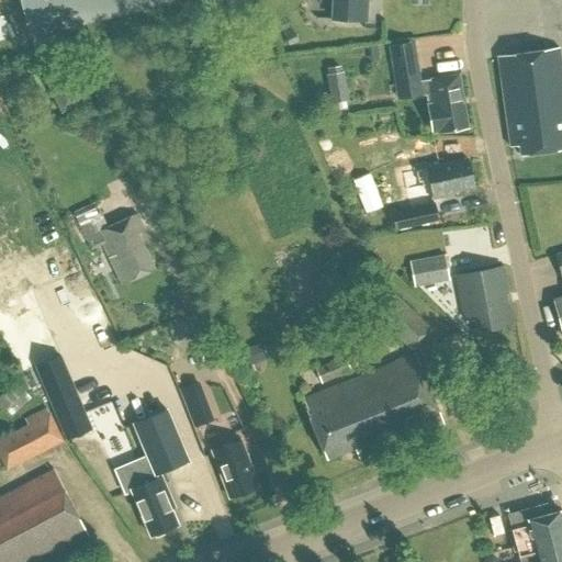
[(19,0),(29,37),(159,4),(157,0),(19,0)]
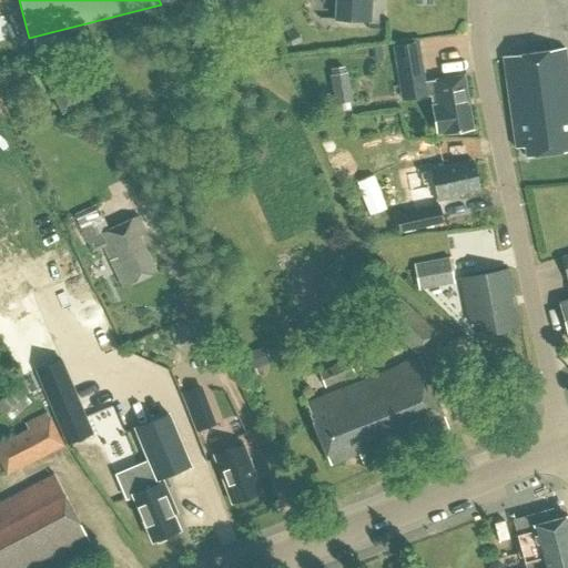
[(336,0),(335,18),(369,20),(369,0),(336,0)]
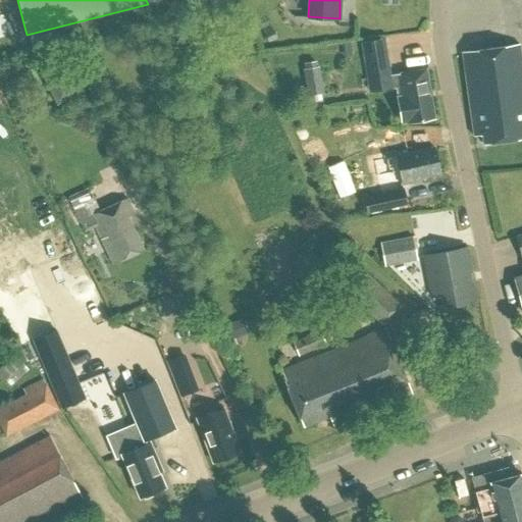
[(388,75),(384,51),(382,39),(361,43),(363,55),(367,80),(374,79),(376,91),(396,87),(402,123),(432,118),(424,70),(388,75)]
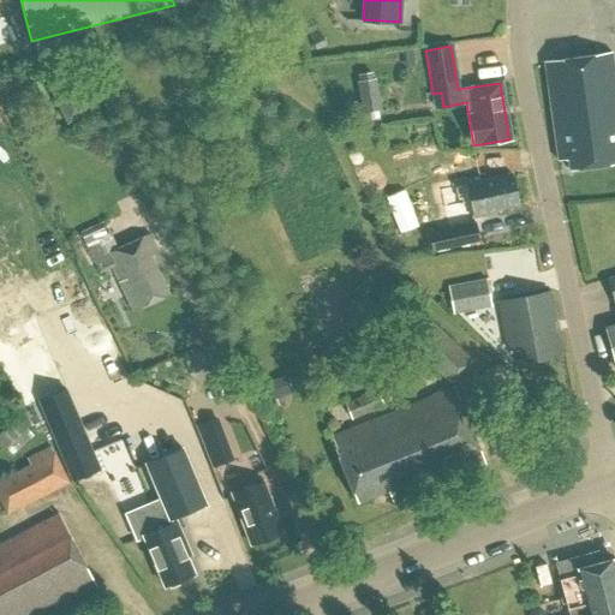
[(557,160),(567,159),(568,169),(614,162),(614,78),(611,52),(544,61),(557,160)]
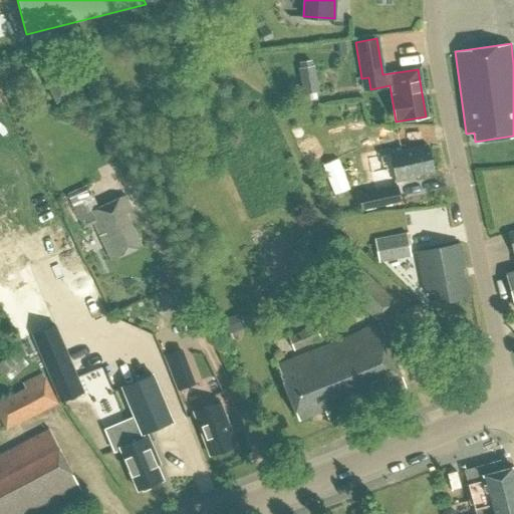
[(314,90),(310,66),(309,61),(299,63),(300,68),(304,92),(314,90)]
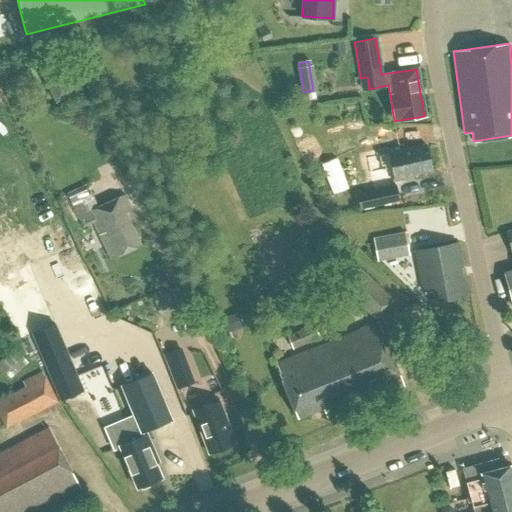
[(391,170),(394,183),(410,179),(410,176),(431,171),(425,145),(387,154),(387,155),(372,159),(376,174),(391,170)]
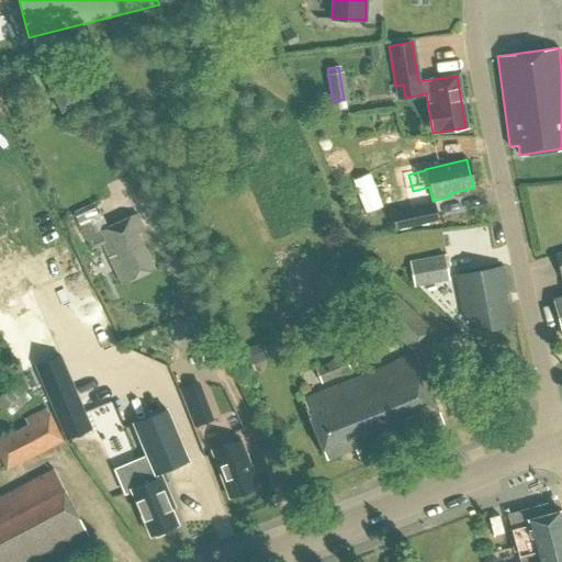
[(388,213),(392,233),(434,225),(430,205),(388,213)]
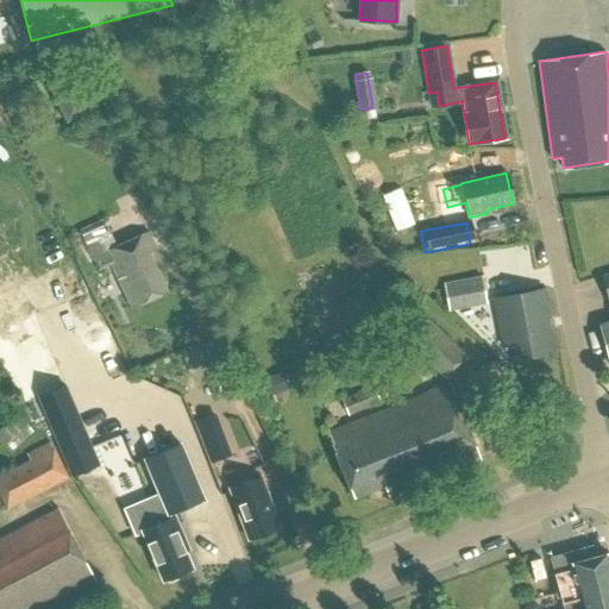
[(107,264),(127,308),(165,290),(148,252),(154,249),(145,231),(112,246),(102,225),(79,236),(94,270),(107,264)]
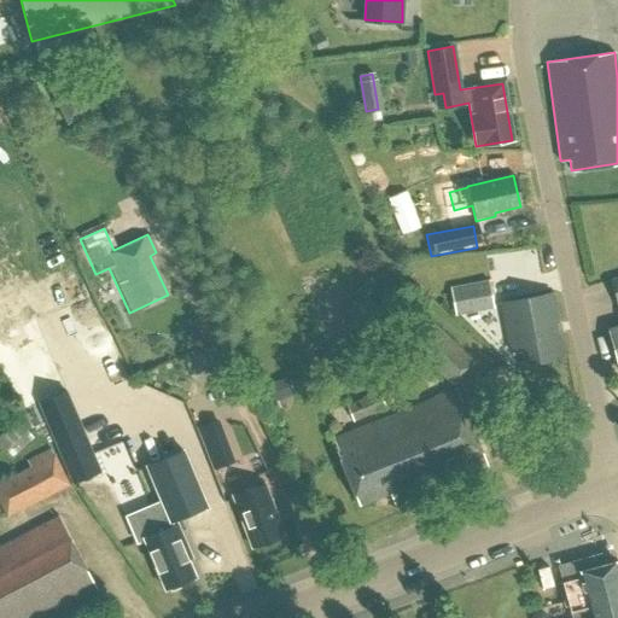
[(617,295),(617,326),(607,330),(617,365),(617,279),(613,281),(617,295)]
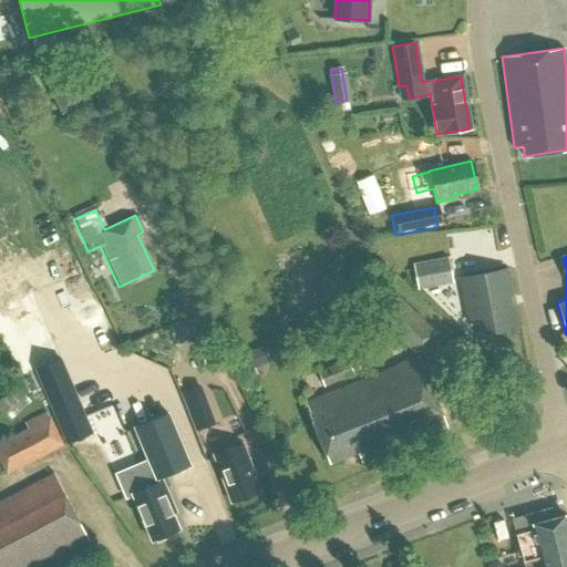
[(412,266),(418,292),(452,286),(447,259),(412,266)]
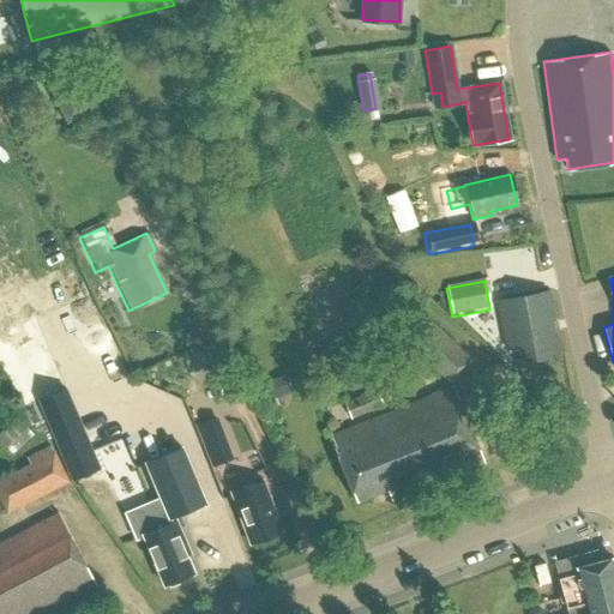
[(503,300),(513,361),(559,353),(547,292),(503,300)]
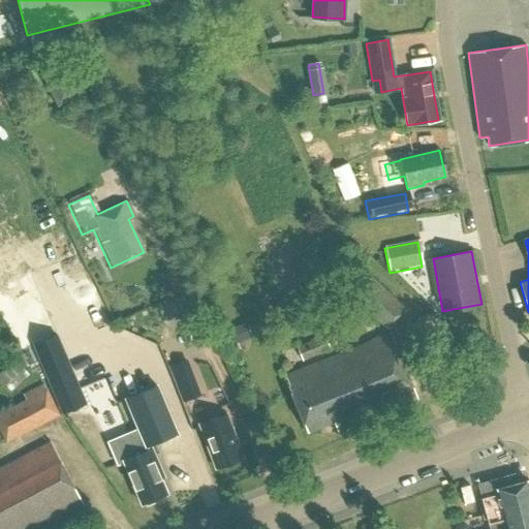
[(346,290),(385,328),(404,308),(365,271),(346,290)]
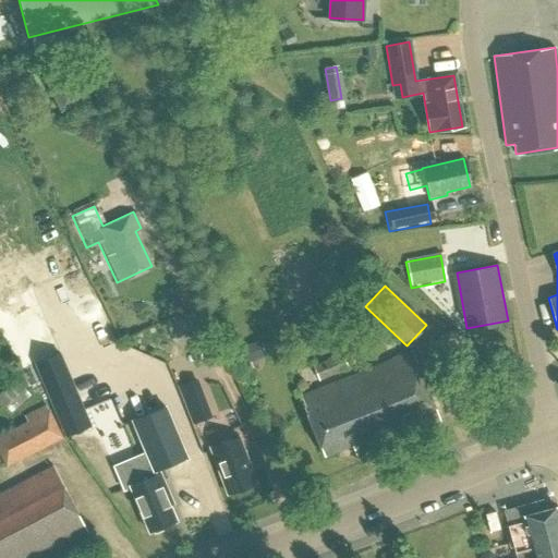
[(303,407),(324,456),(351,444),(355,453),(439,419),(411,350),(310,392),(314,402),(303,407)]
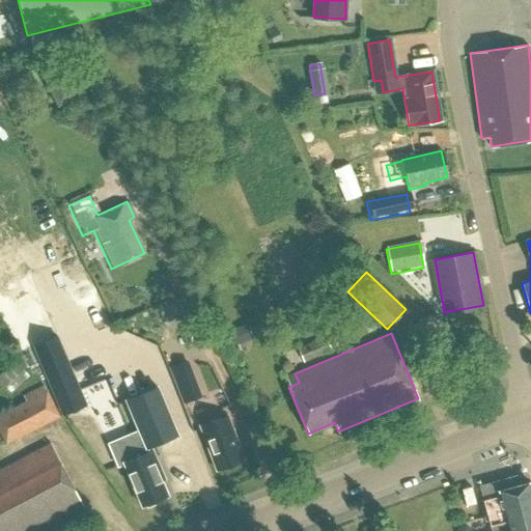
[(297,347),(303,361),(331,350),(326,336),(297,347)]
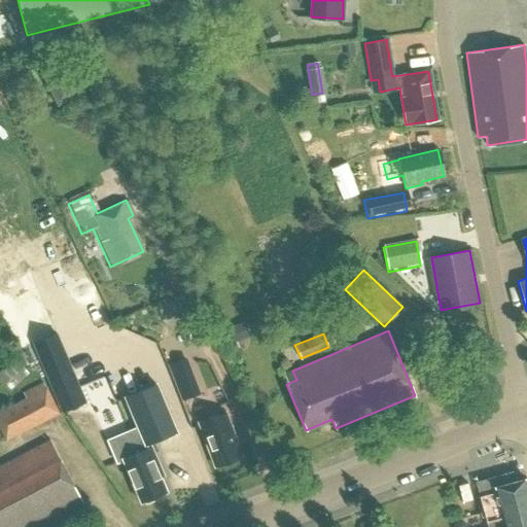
[(0,366),(0,380),(1,382),(22,363),(13,355),(0,366)]
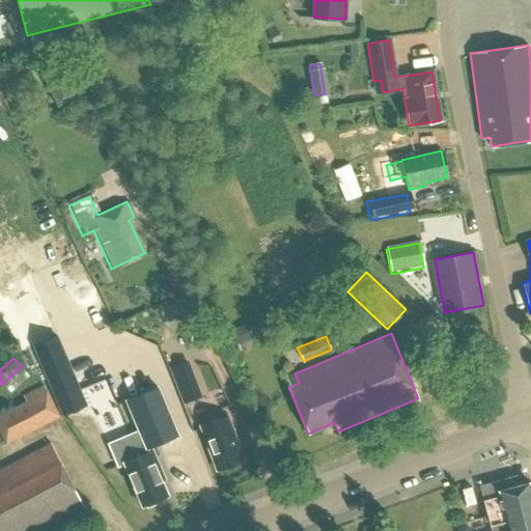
[(68,376),(50,384),(56,399),(75,392),(68,376)]
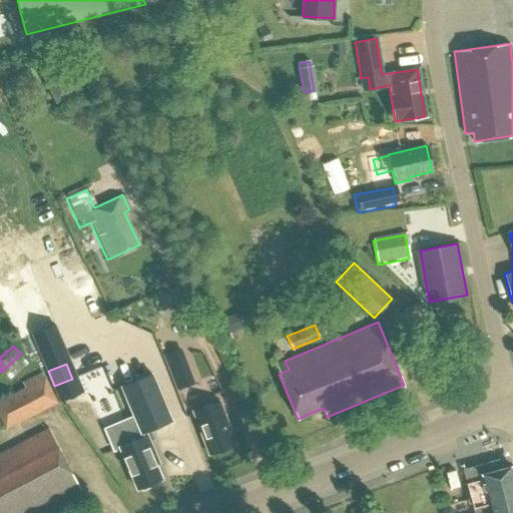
[(0,400),(0,417),(6,428),(56,402),(41,373),(22,383),(25,388),(0,400)]
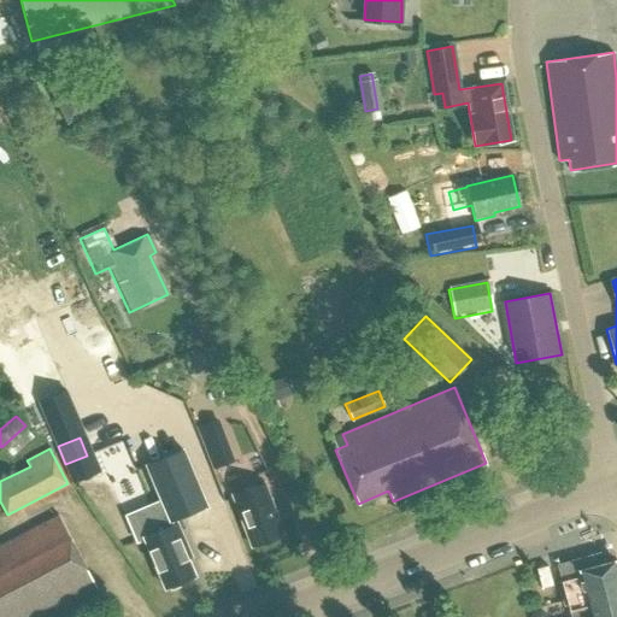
[(159,499),(124,515),(135,541),(142,538),(164,587),(166,586),(170,587),(177,585),(178,581),(193,574),(186,556),(189,554),(172,518),(205,504),(181,448),(144,464),(159,499)]
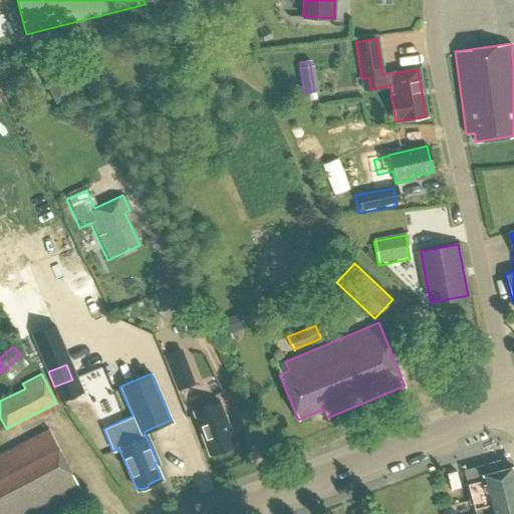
[(193,413),(210,455),(235,446),(219,403),(193,413)]
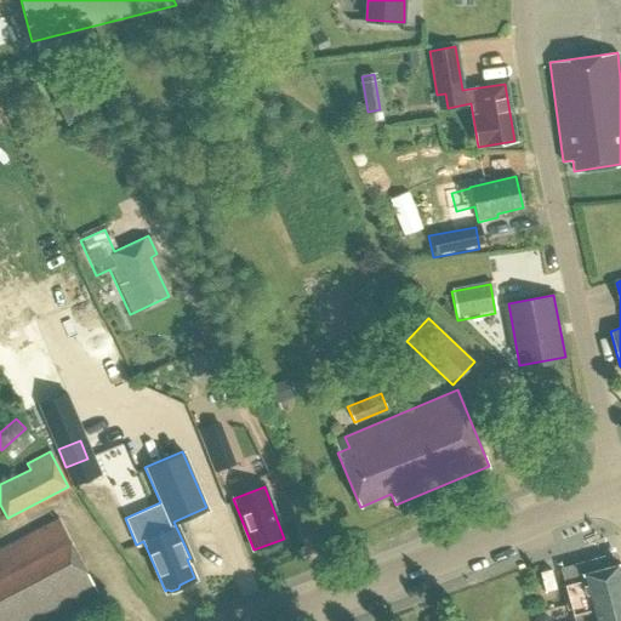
[(0,548),(0,620),(38,620),(96,592),(58,519),(0,548)]
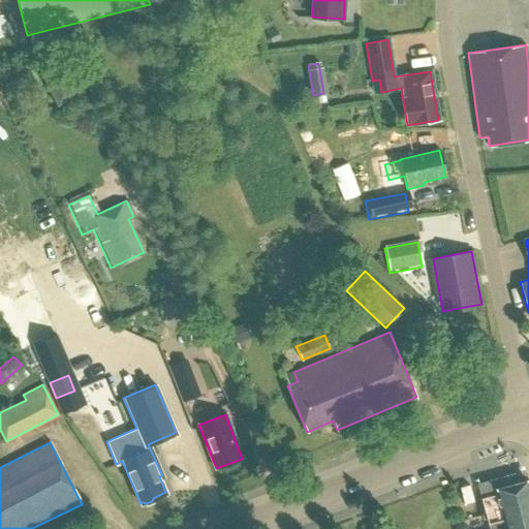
[(489,528),(528,528),(528,485),(528,480),(493,490),(494,491),(479,495),(489,528)]
